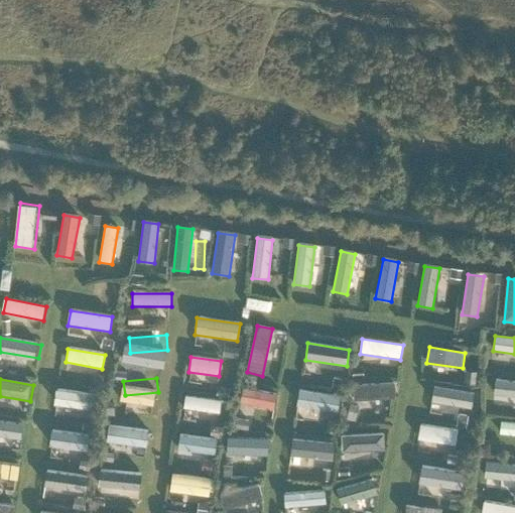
[(514,381),(496,380),(494,396),(514,398),(514,381)]
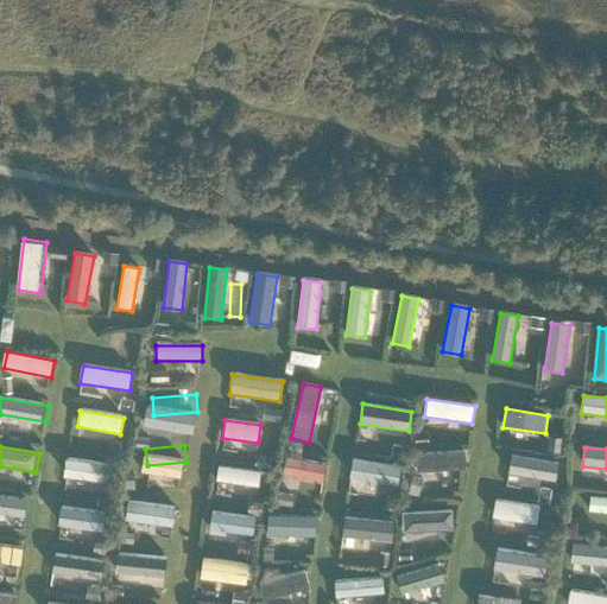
[(466,469),(465,451),(416,453),(417,472),(466,469)]
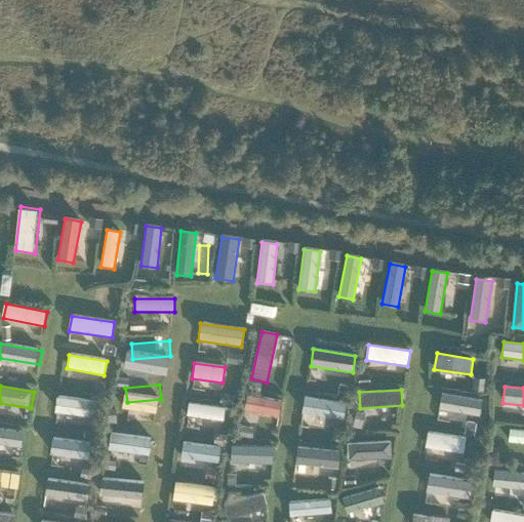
[(479,416),(482,401),(443,393),(440,409),(479,416)]
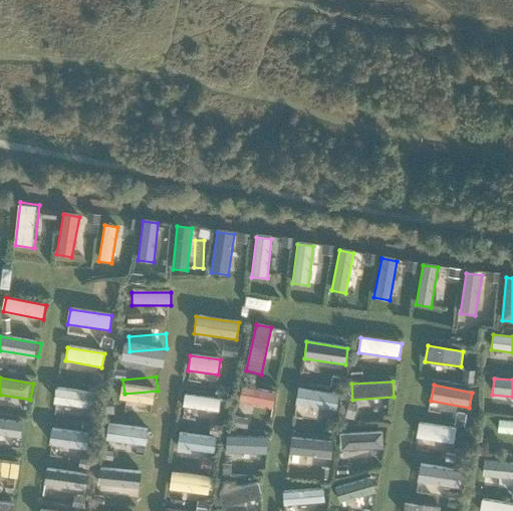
[(273,408),(275,393),(242,387),(239,402),(273,408)]
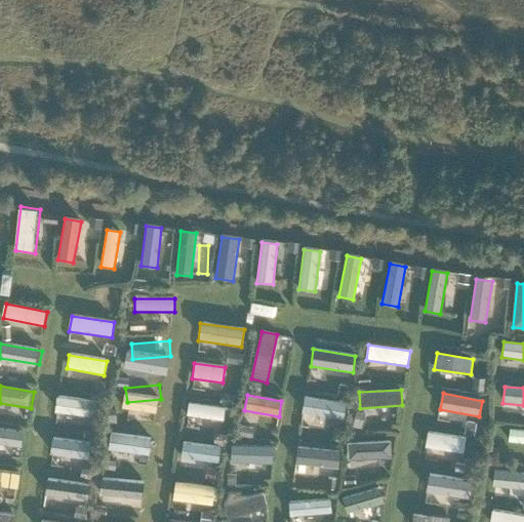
[(98,418),(101,402),(56,396),(54,412),(98,418)]
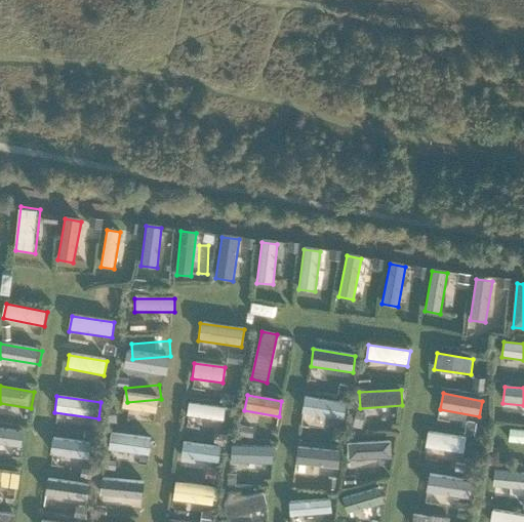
[(344,420),(347,404),(305,397),(301,413),(344,420)]
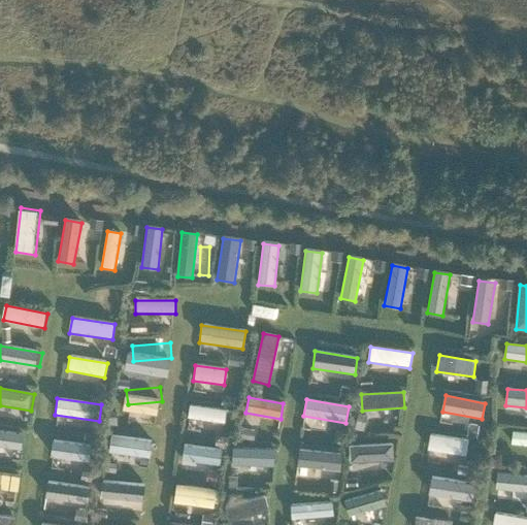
[(225,424),(226,411),(190,405),(188,419),(225,424)]
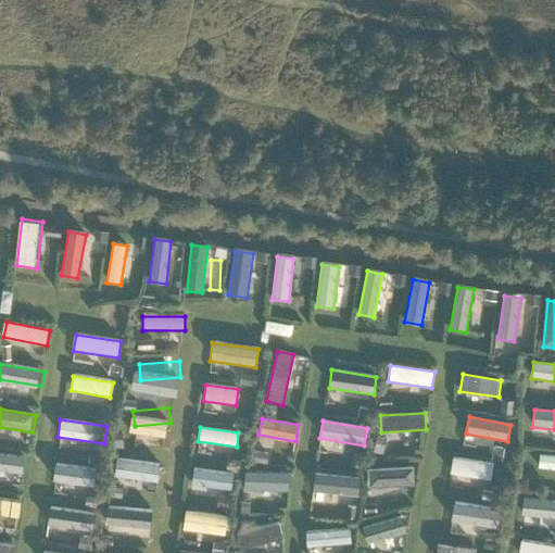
[(0,470),(25,475),(27,459),(0,454),(0,470)]
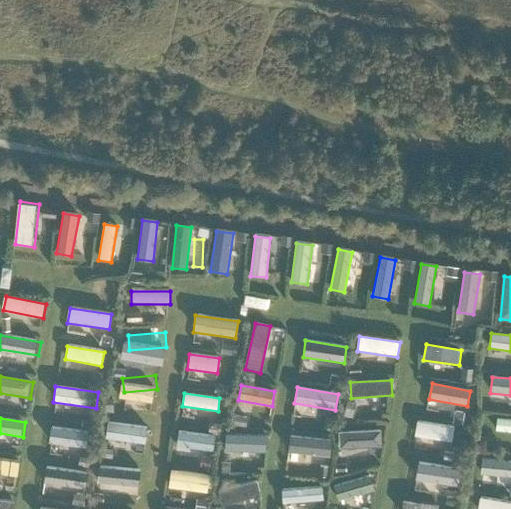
[(147,434),(145,418),(106,422),(108,438),(147,434)]
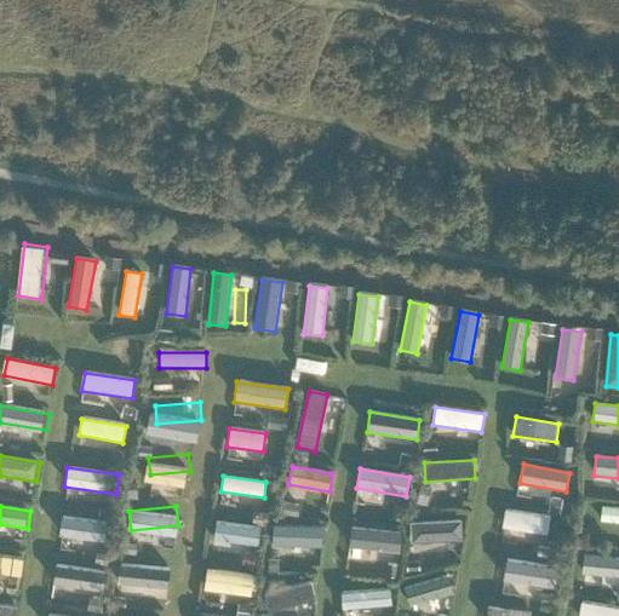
[(618,508),(602,507),(601,522),(618,524),(618,508)]
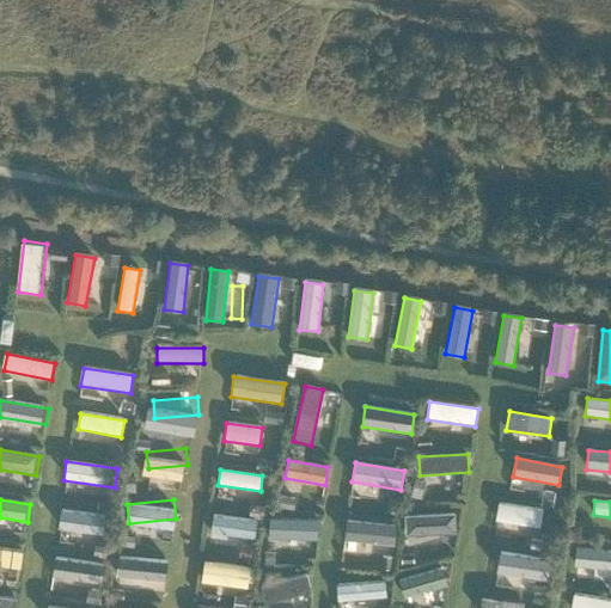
[(541,529),(544,511),(500,504),(496,522),(541,529)]
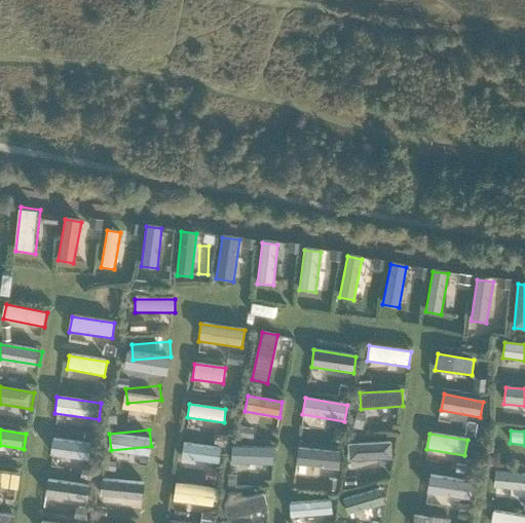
[(88,460),(90,445),(51,440),(49,455),(88,460)]
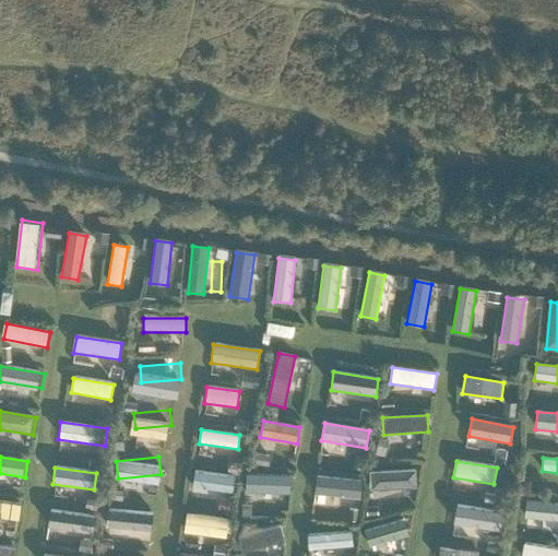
[(417,488),(416,471),(370,473),(371,491),(417,488)]
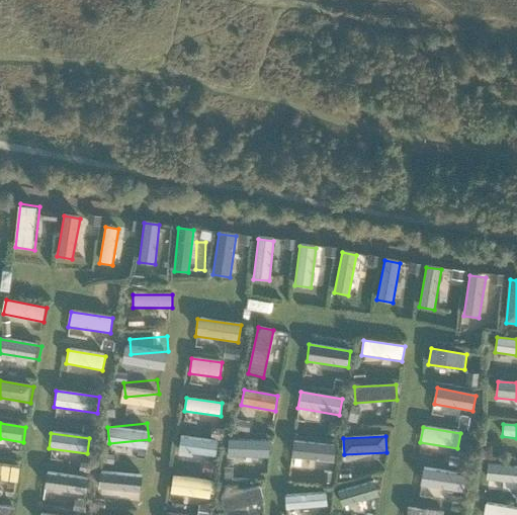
[(216,457),(218,443),(180,437),(178,451),(216,457)]
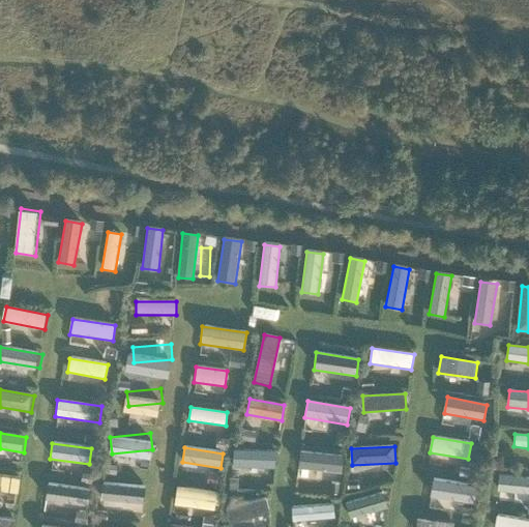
[(270,465),(270,451),(233,450),(233,464),(270,465)]
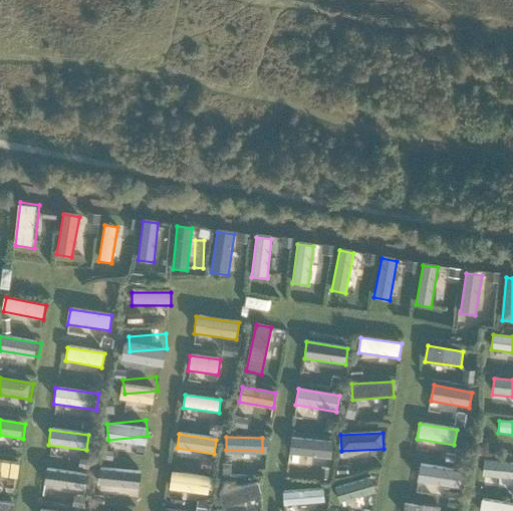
[(332,459),(333,442),(291,438),(289,455),(332,459)]
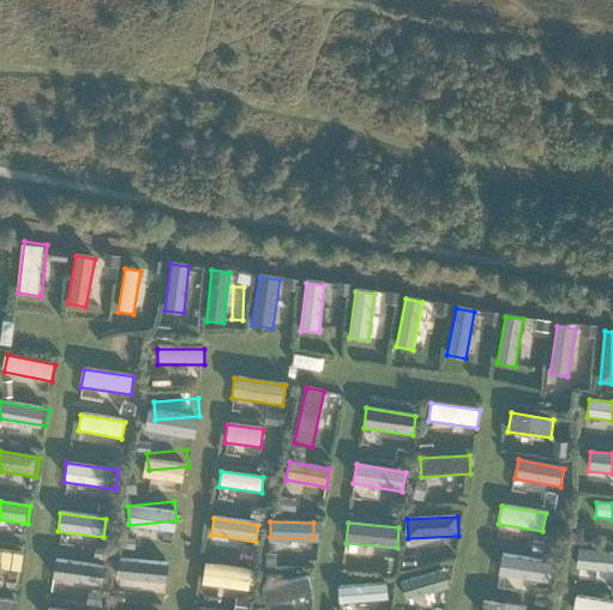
[(0,568),(25,572),(28,554),(0,550),(0,568)]
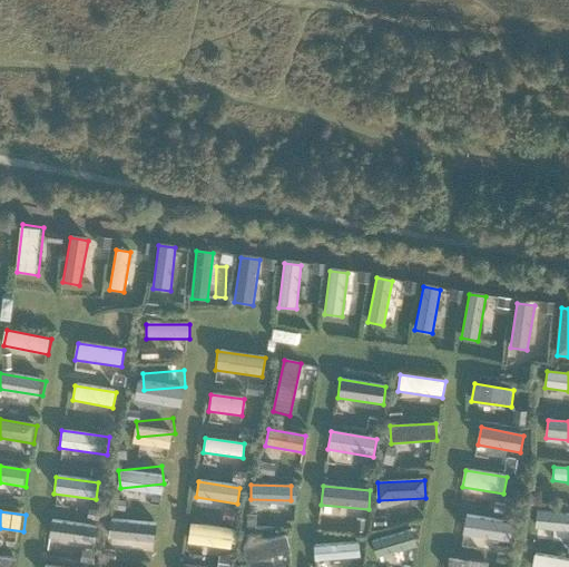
[(568,515),(548,515),(548,530),(568,530),(568,515)]
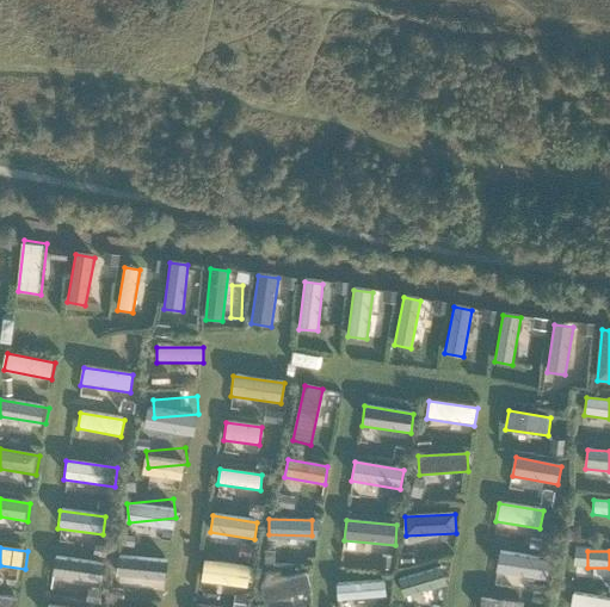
[(548,580),(552,561),(500,552),(497,571),(548,580)]
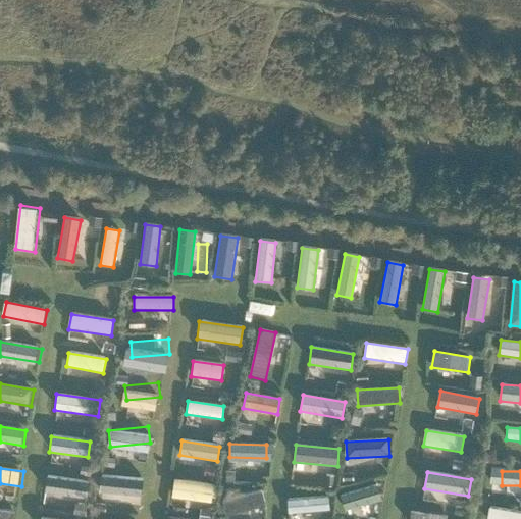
[(141,497),(142,480),(101,476),(99,492),(141,497)]
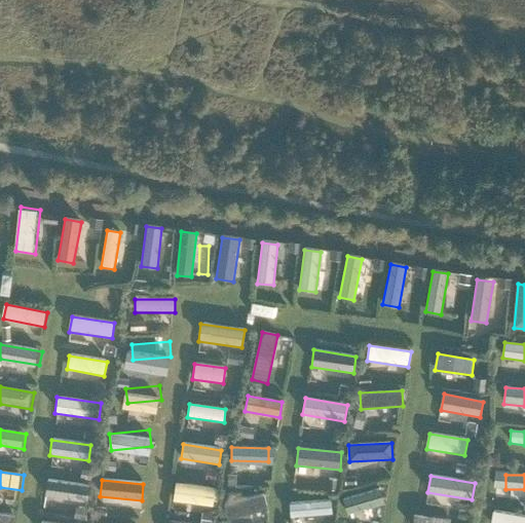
[(87,502),(89,487),(46,481),(44,496),(87,502)]
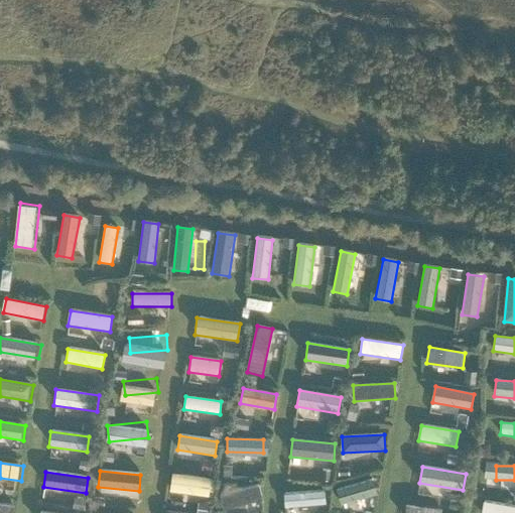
[(209,497),(211,479),(173,474),(170,491),(209,497)]
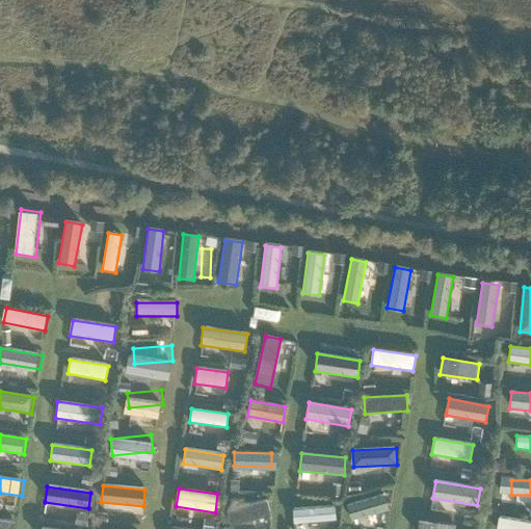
[(389,510),(385,495),(347,505),(351,521),(389,510)]
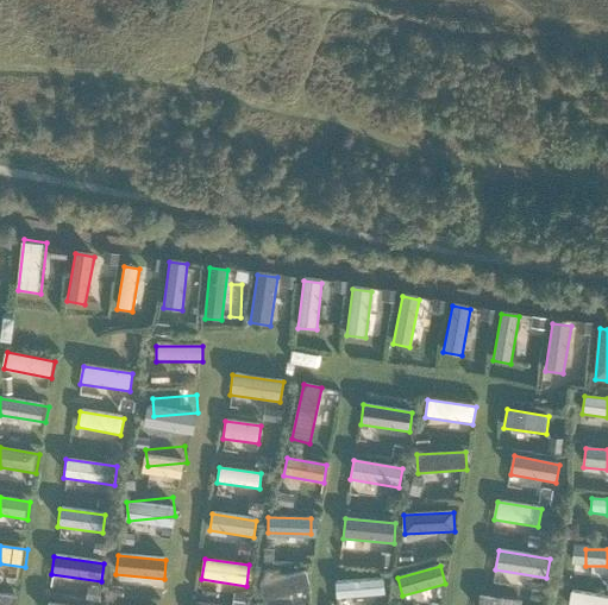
[(311,590),(306,572),(258,585),(263,603),(311,590)]
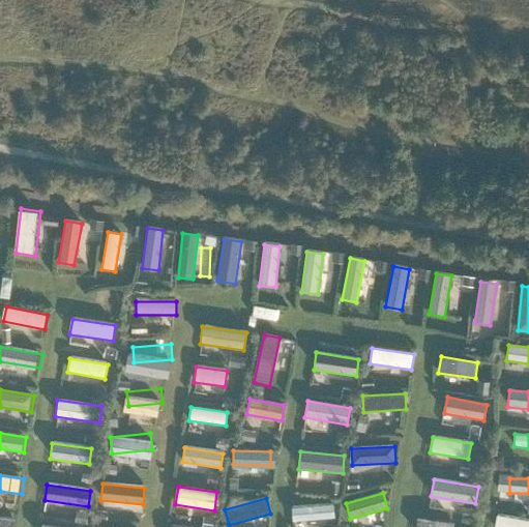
[(334,519),(333,504),(291,508),(292,523),(334,519)]
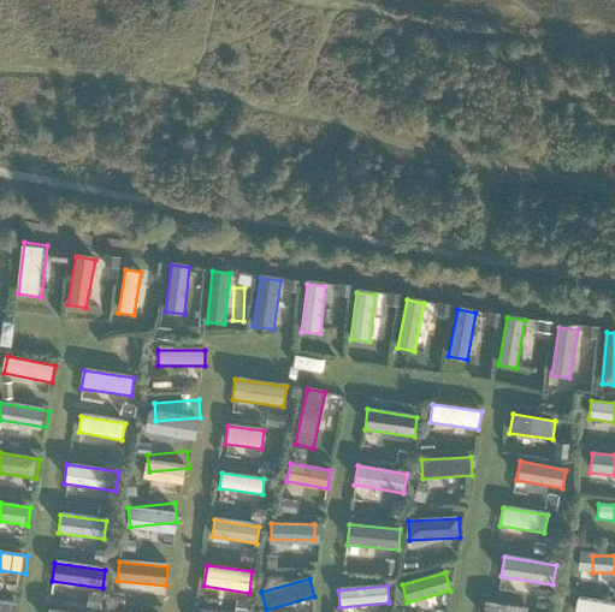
[(614,605),(579,599),(577,611),(614,611),(614,605)]
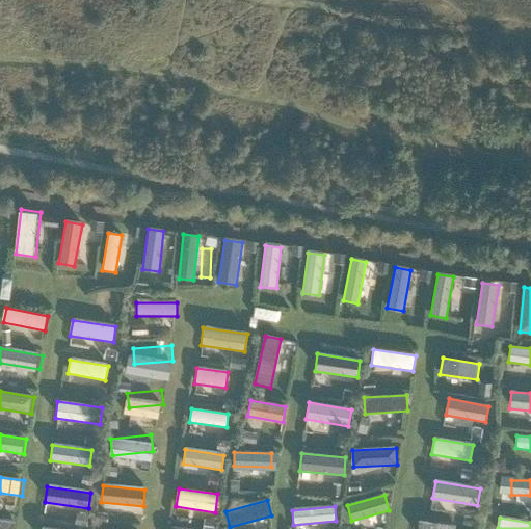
[(15,528),(16,522),(0,520),(0,528),(15,528)]
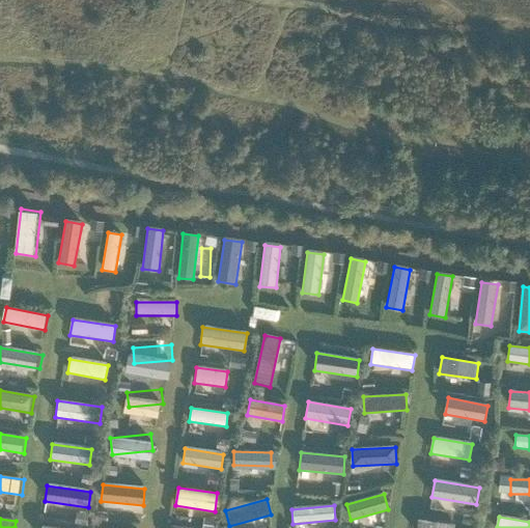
[(455,527),(455,525),(418,519),(417,527),(455,527)]
